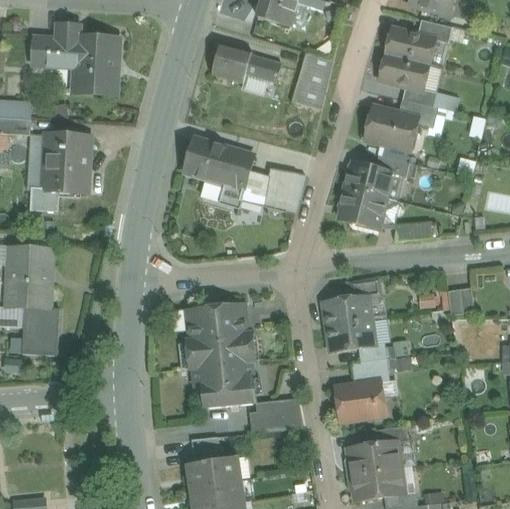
[(261,0),(256,17),(289,27),(296,7),(297,0),(261,0)]
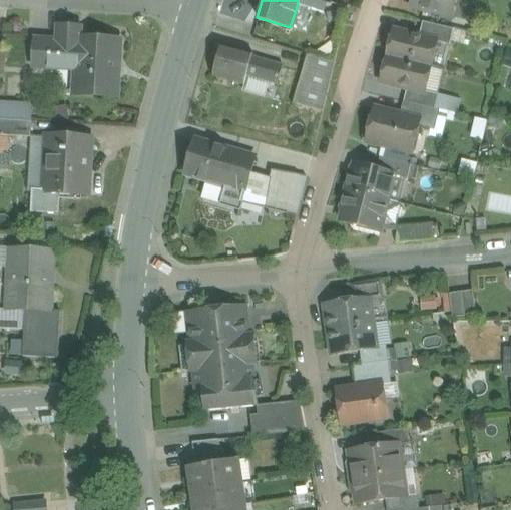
[(329,2),(323,0),(298,0),(297,7),(325,17),(329,2)]
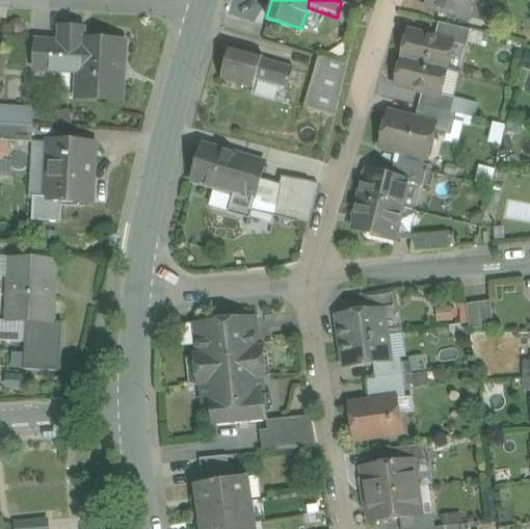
[(425,0),(424,5),(467,16),(470,0),(425,0)]
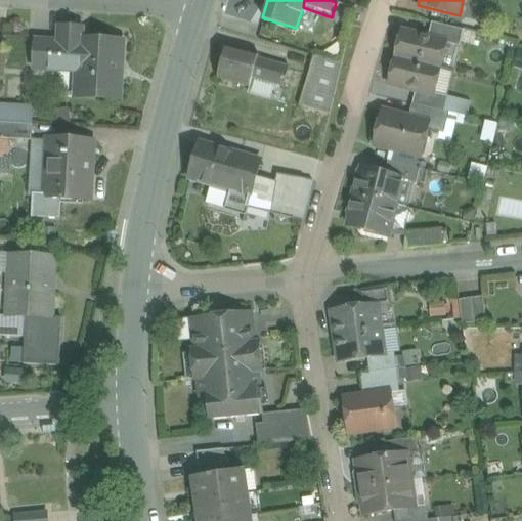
[(462,29),(434,22),(435,22),(430,20),(426,36),(445,40),(444,42),(458,45),(462,29)]
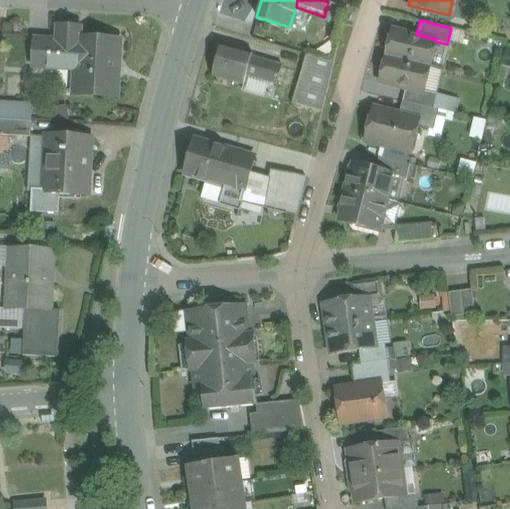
[(93,88),(96,36),(78,36),(78,26),(58,24),(57,38),(58,38),(56,66),(74,68),(73,87),(93,88)]
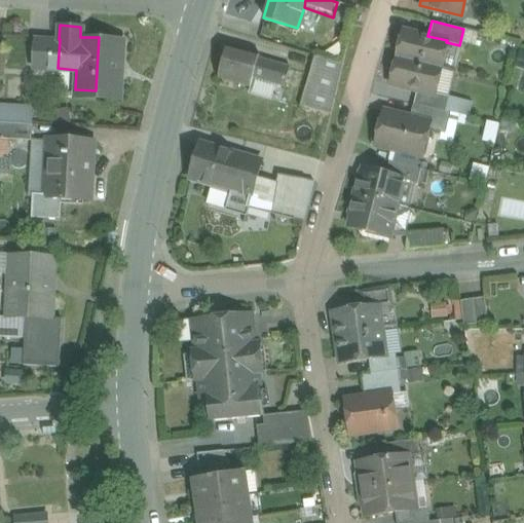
[(427,36),(402,30),(401,32),(402,32),(396,55),(396,57),(441,67),(441,66),(440,66),(446,42),(447,40),(427,36)]
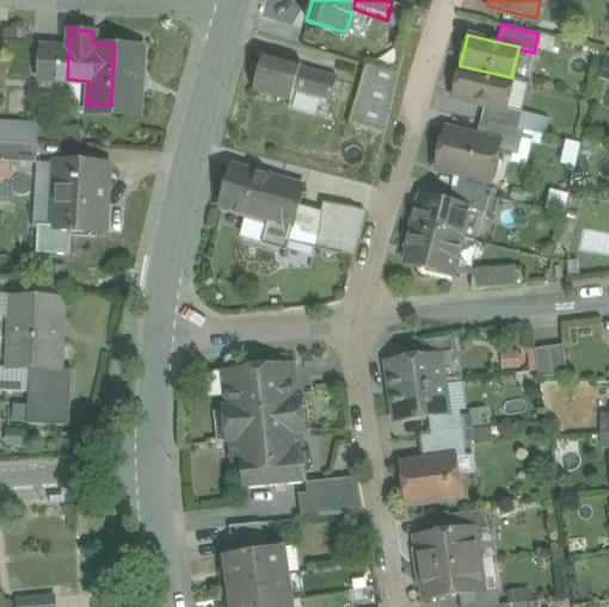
[(115,43),(111,105),(137,106),(140,61),(140,60),(141,45),(115,43)]
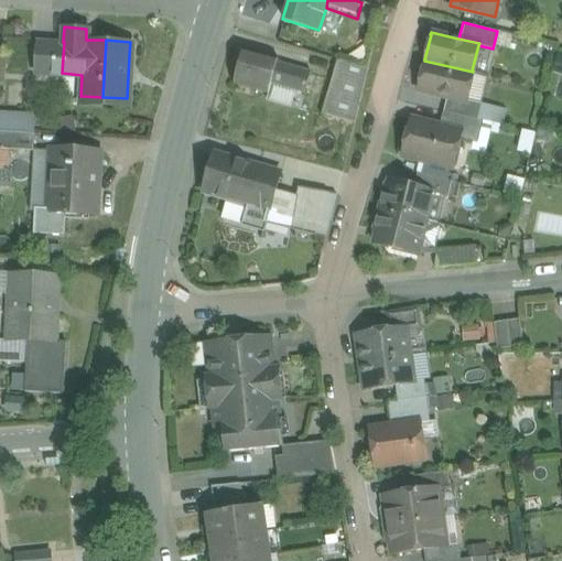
[(63,42),(36,41),(34,72),(62,73),(64,42),(63,42)]
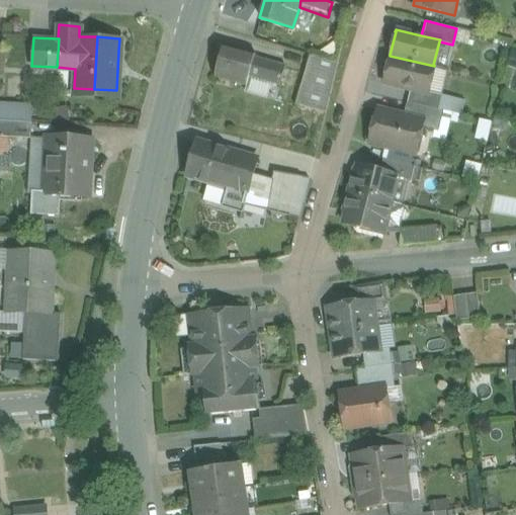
[(253,51),(222,43),(213,75),(244,84),(247,75),(278,83),(283,64),(252,56),(253,51)]
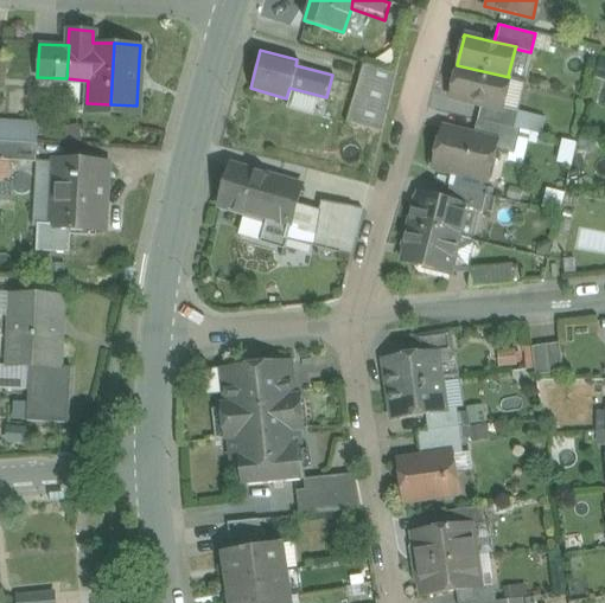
[(394,72),(362,62),(344,120),(380,130),(394,72)]
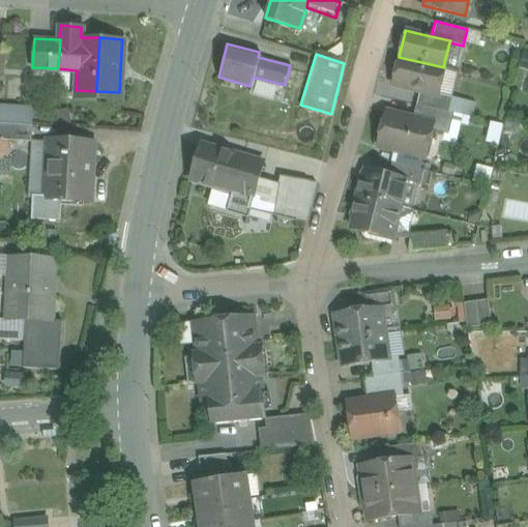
[(444,67),(399,57),(398,58),(399,58),(392,82),(392,83),(418,90),(438,94),(438,93),(438,92),(443,68),(444,67)]
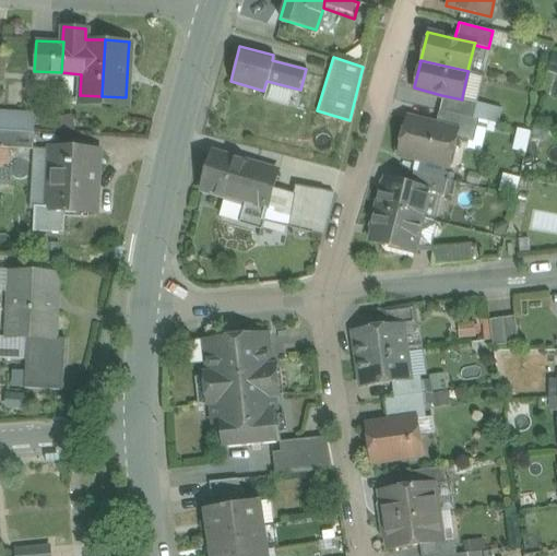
[(462,99),(441,95),(438,109),(473,117),(476,102),(462,98),(462,99)]
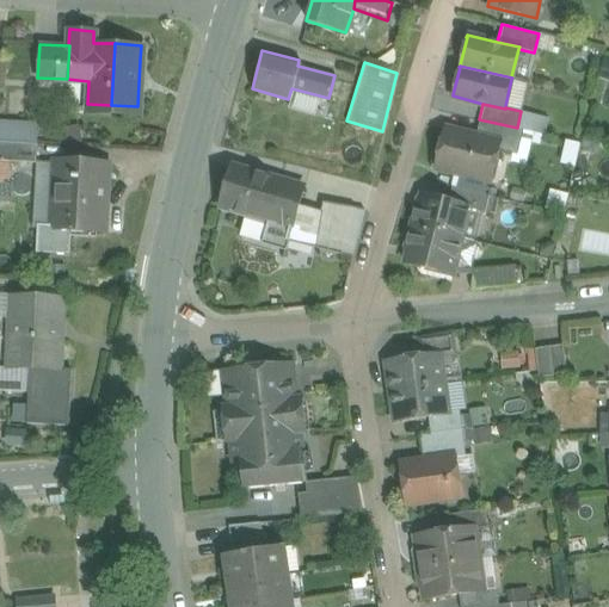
[(30,121),(0,118),(0,140),(29,142),(30,121)]
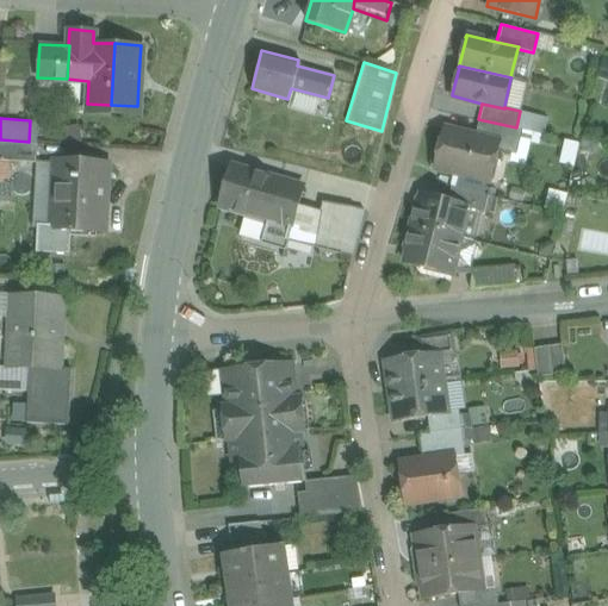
[(516,127),(478,119),(473,135),(497,141),(496,149),(514,152),(520,129),(516,127)]
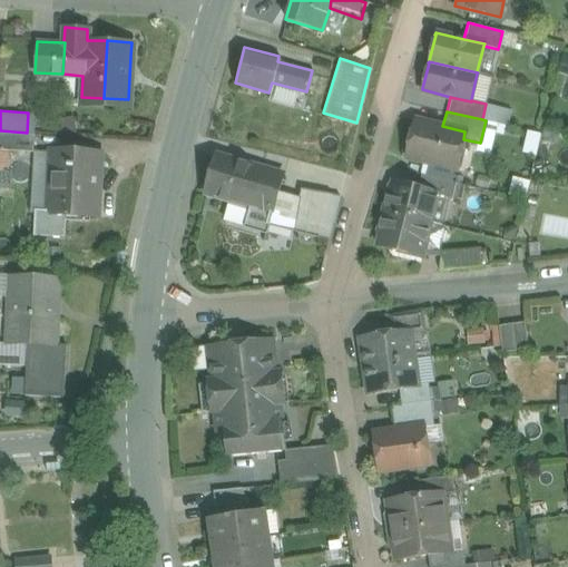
[(442,126),(414,119),(410,140),(404,144),(403,150),(407,155),(405,156),(456,168),(463,139),(464,132),(442,126)]
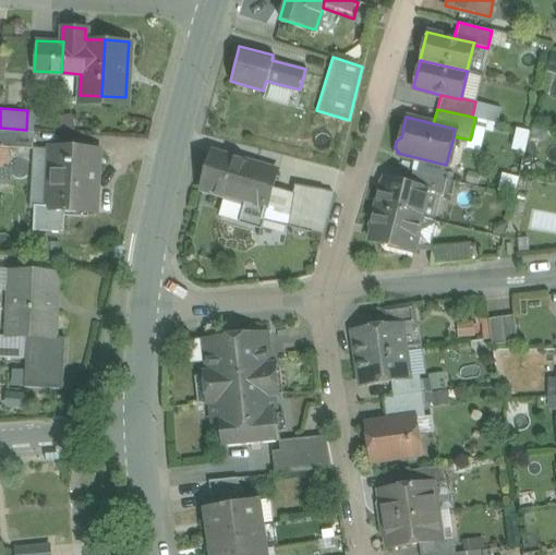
[(0,145),(32,147),(33,130),(26,130),(0,128),(0,145)]
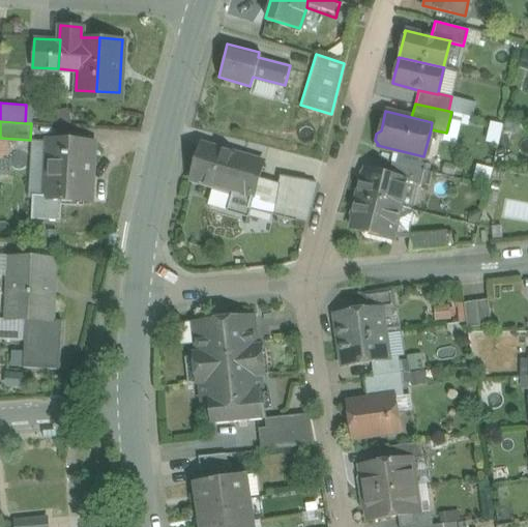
[(522,126),(512,121),(507,132),(517,137),(522,126)]
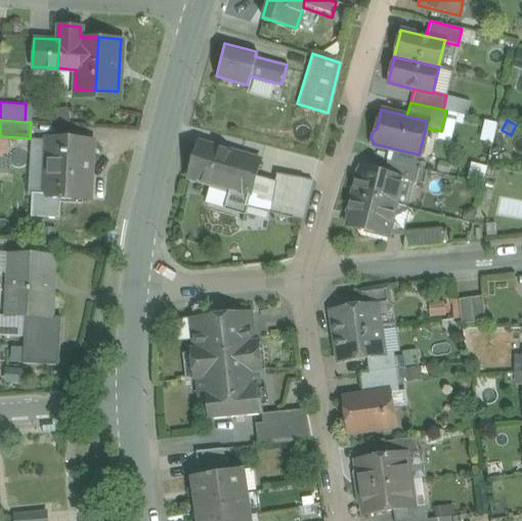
[(91,140),(47,137),(46,159),(48,159),(46,193),(44,193),(44,194),(88,198),(91,140)]
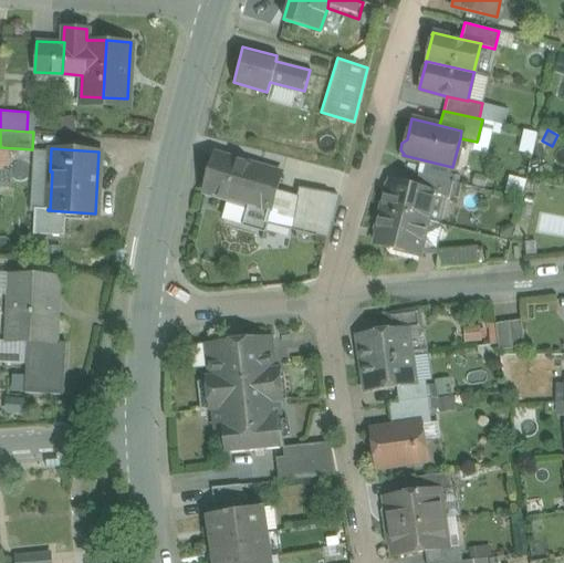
[(260,166),(213,153),(202,191),(226,198),(249,205),(243,221),(243,225),(263,230),(265,222),(274,189),(280,173),(260,167),(260,166)]
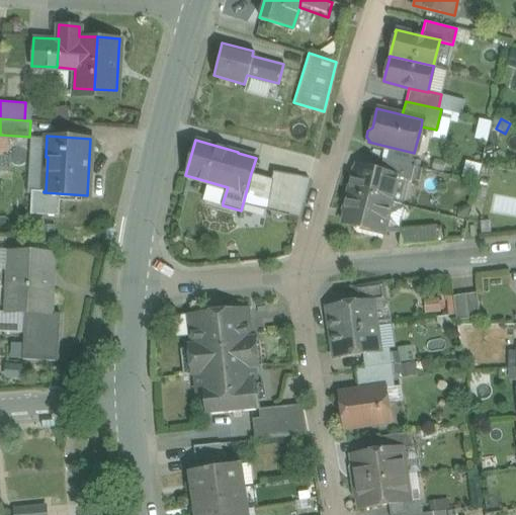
[(445,159),(432,156),(430,166),(443,169),(445,159)]
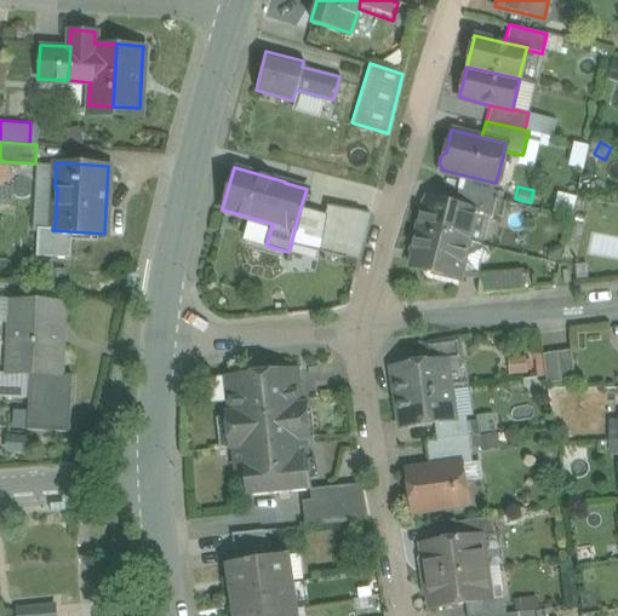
[(495,197),(457,189),(453,203),(475,209),(474,211),(491,214),(495,197)]
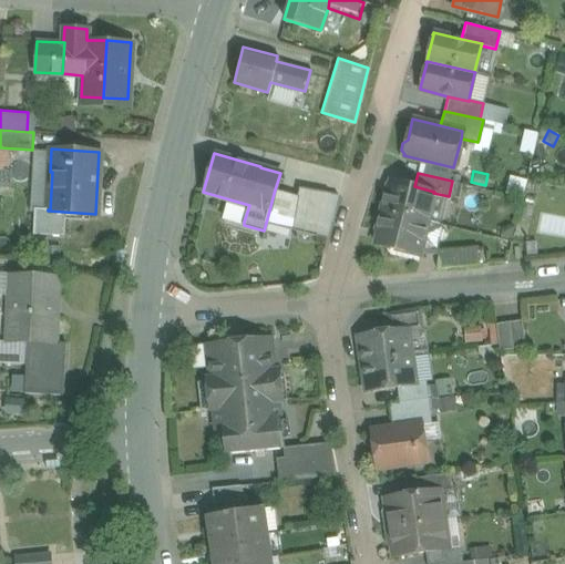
[(414,186),(390,181),(388,191),(384,192),(380,209),(427,221),(433,193),(434,192),(414,186)]
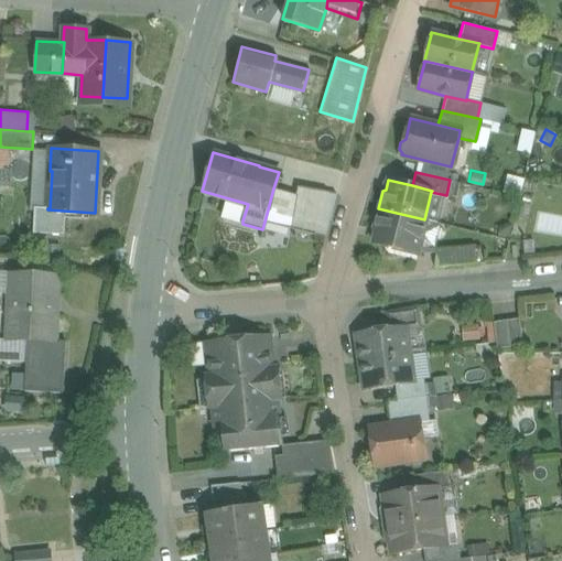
[(461,182),(450,180),(446,195),(456,197),(461,182)]
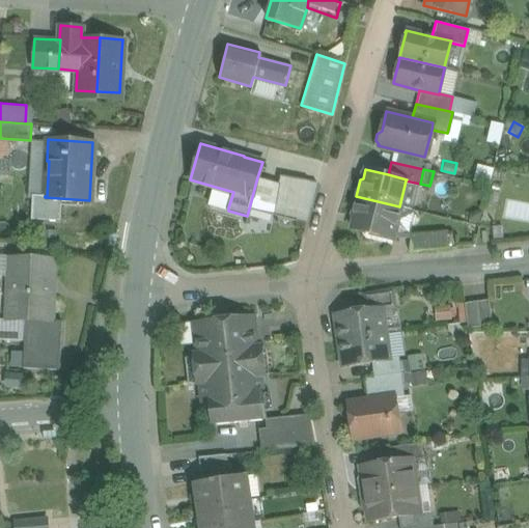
[(522,176),(510,171),(505,185),(518,189),(522,176)]
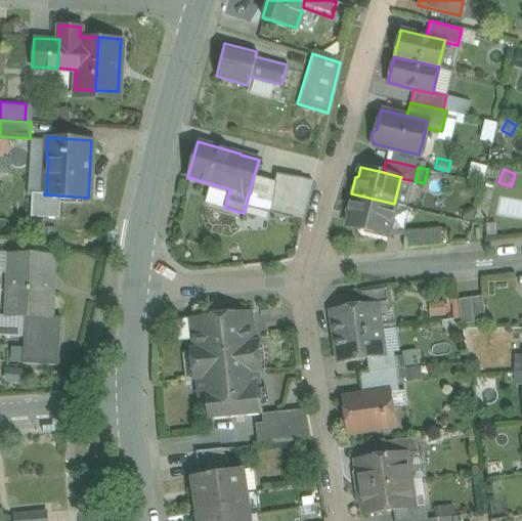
[(274,180),(254,175),(246,206),(301,219),(311,179),(276,172),(274,180)]
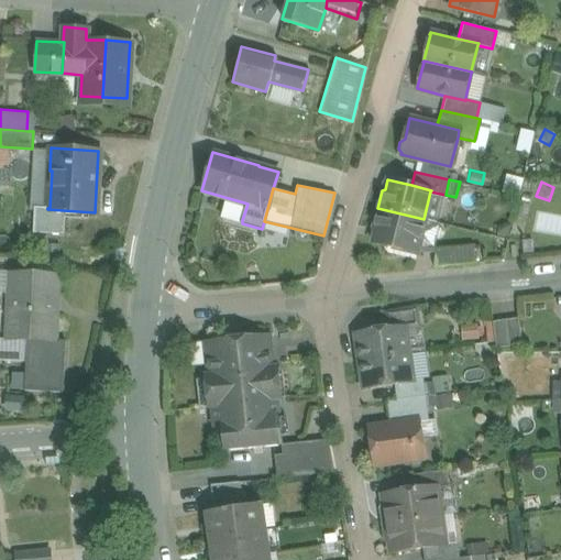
[(248,204),(224,197),(220,213),(242,220),(248,204)]
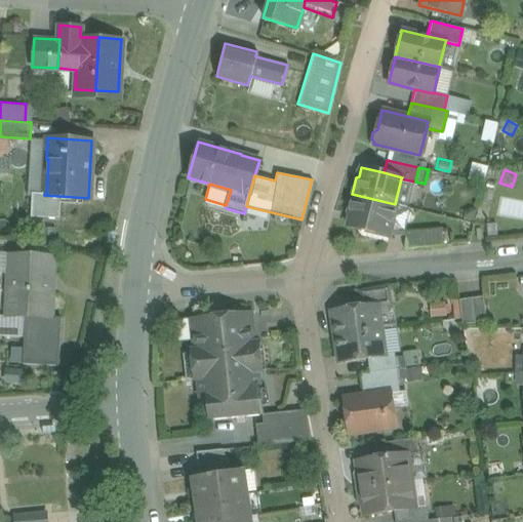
[(395,204),(352,194),(348,212),(349,214),(347,225),(356,228),(359,231),(362,229),(388,235),(395,204)]
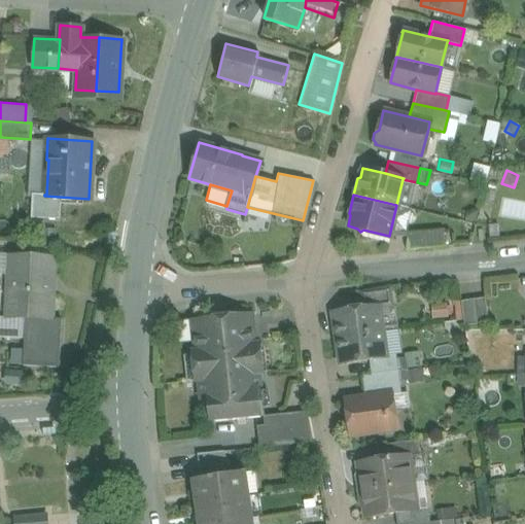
[(476,209),(465,206),(462,217),(474,219),(476,209)]
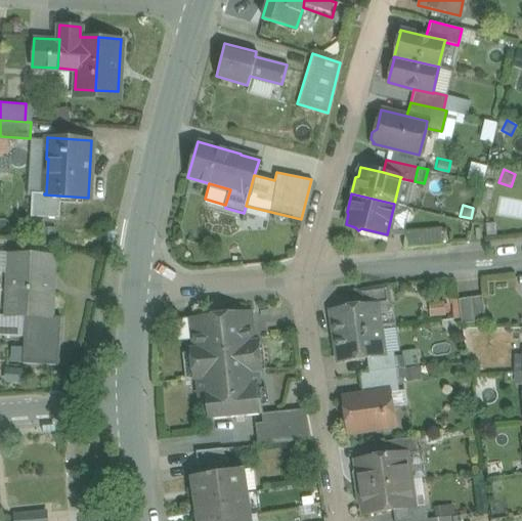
[(440,227),(403,230),(404,247),(441,244),(440,227)]
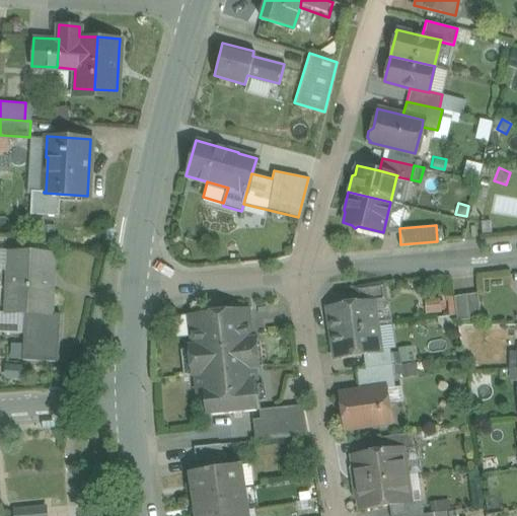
[(9,250),(0,250),(0,265),(8,266),(9,250)]
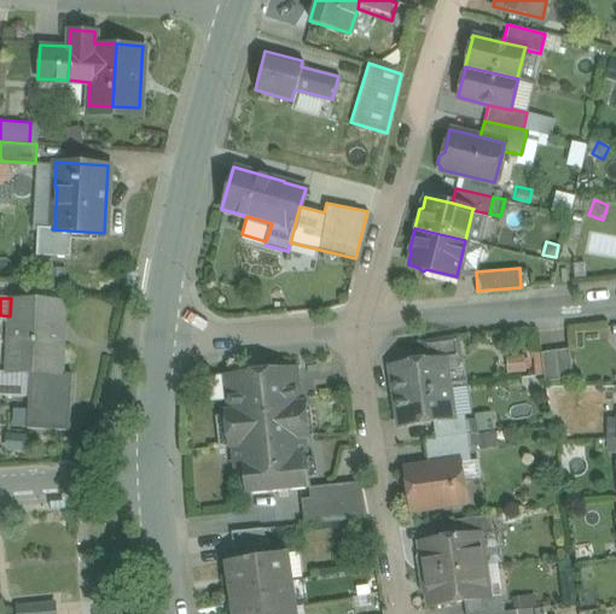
[(62,300),(11,298),(10,316),(7,370),(59,373),(62,300)]
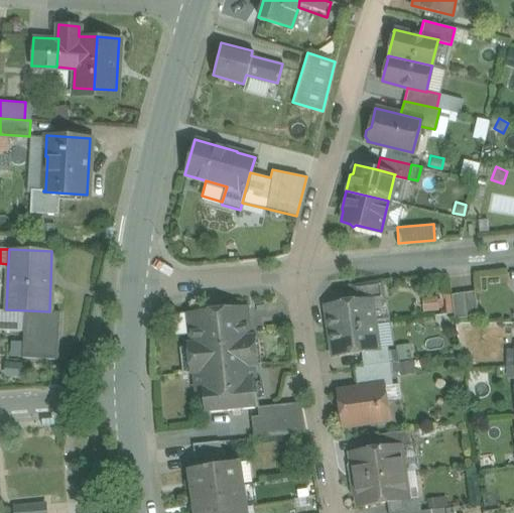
[(380,281),(354,284),(356,300),(369,298),(370,299),(383,297),(380,281)]
